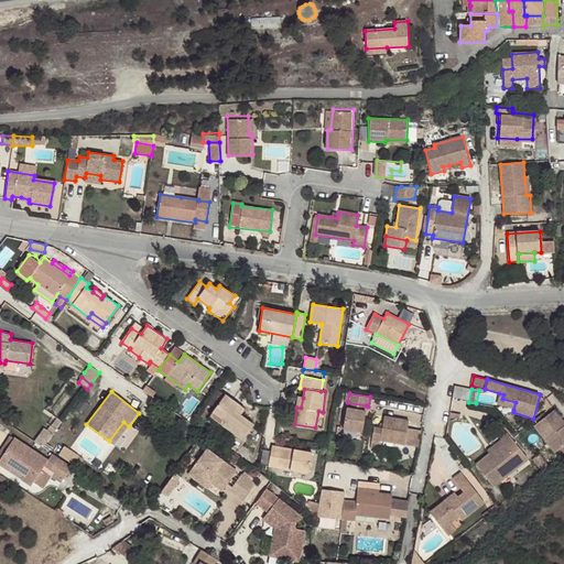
[(497,404),(513,410),(516,402),(502,399),(503,394),(499,393),(497,404)]
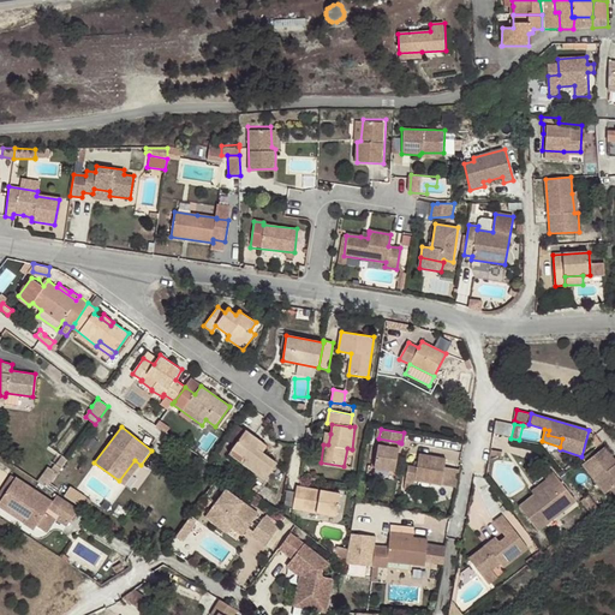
[(257,449),(263,442),(245,430),(232,449),(245,459),(243,463),(266,481),(278,464),(262,453),(257,449)]
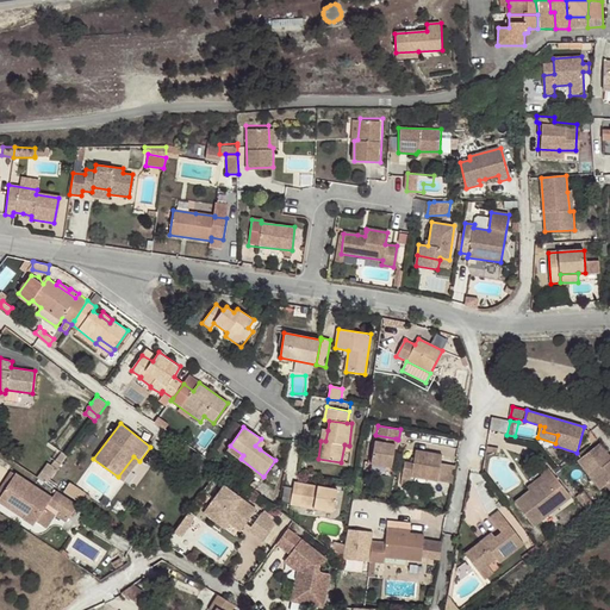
[(266,442),(261,439),(255,446),(260,449),(266,442)]
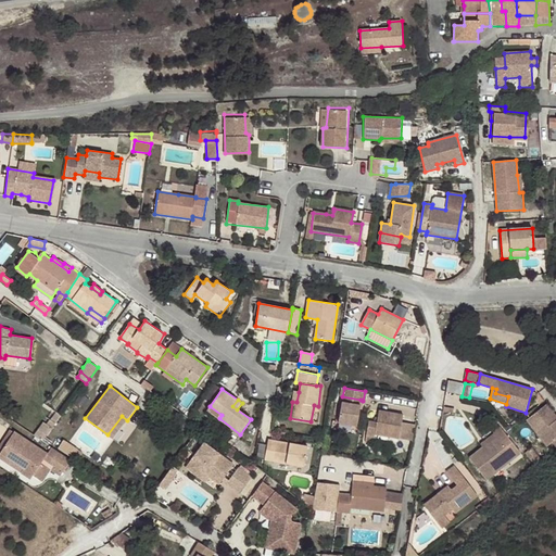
[(357,426),(361,405),(342,402),(339,422),(357,426)]
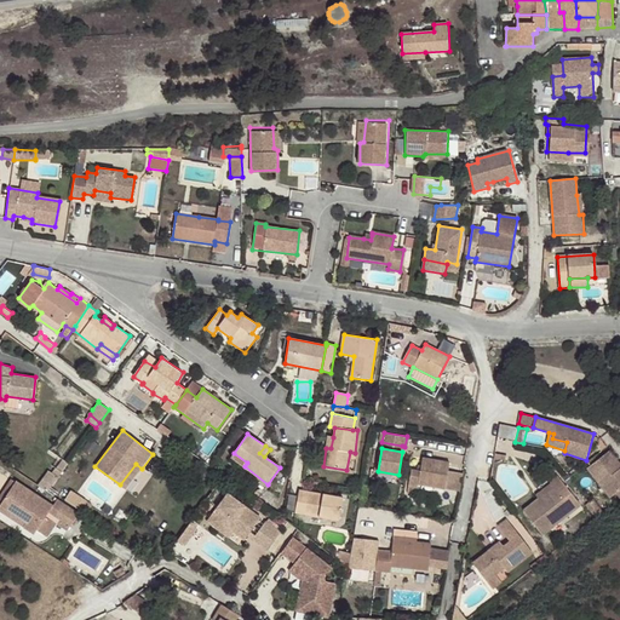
[(619,463),(610,451),(586,468),(609,498),(616,493),(619,498),(619,463)]
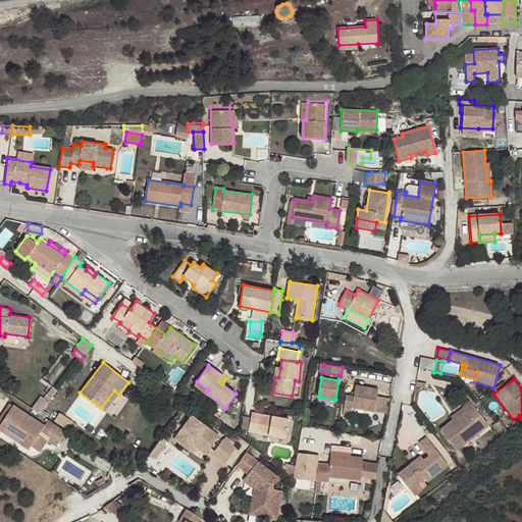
[(208,389),(197,381),(194,384),(206,393),(208,389)]
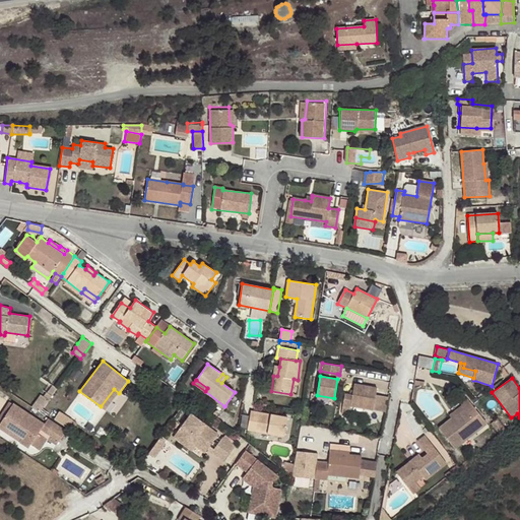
[(376,394),(377,388),(354,384),(352,395),(345,394),(342,413),(349,414),(350,406),(373,410),(374,409),(376,394)]
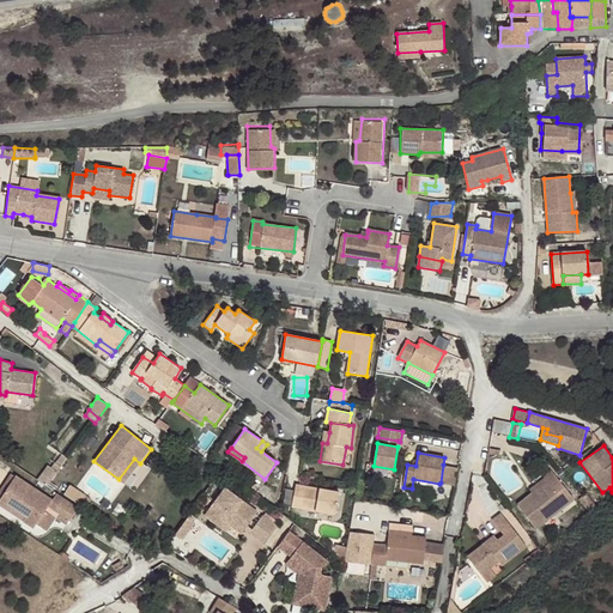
[(125,484),(140,463),(134,459),(119,479),(125,484)]
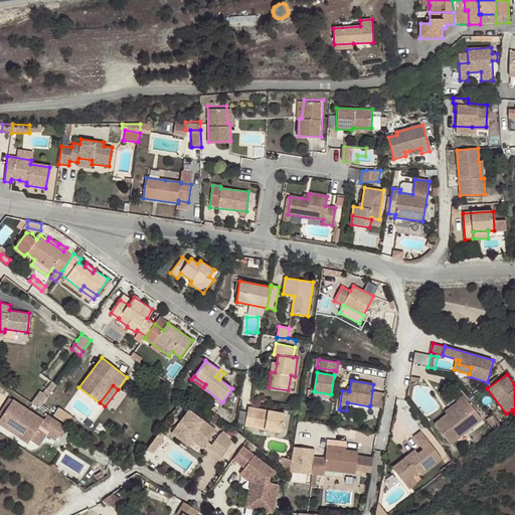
[(48,395),(52,391),(46,386),(43,391),(48,395)]
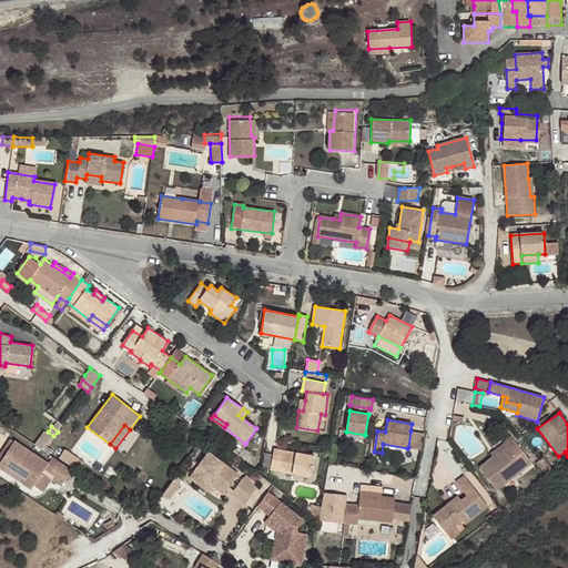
[(49,444),(53,436),(48,432),(44,429),(39,437),(49,444)]
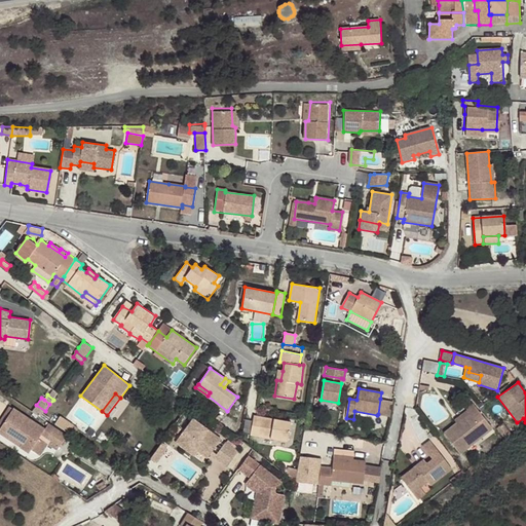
[(393,401),(380,399),(378,414),(390,416),(393,401)]
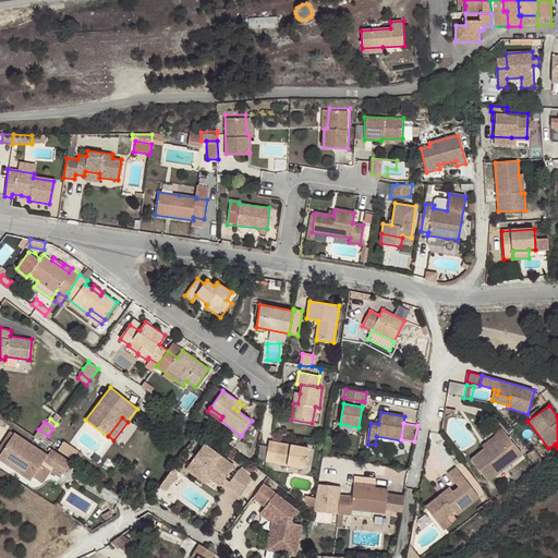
[(495,434),(496,435),(499,438),(484,449),(471,460),(488,482),(523,456),(501,428),(495,434)]
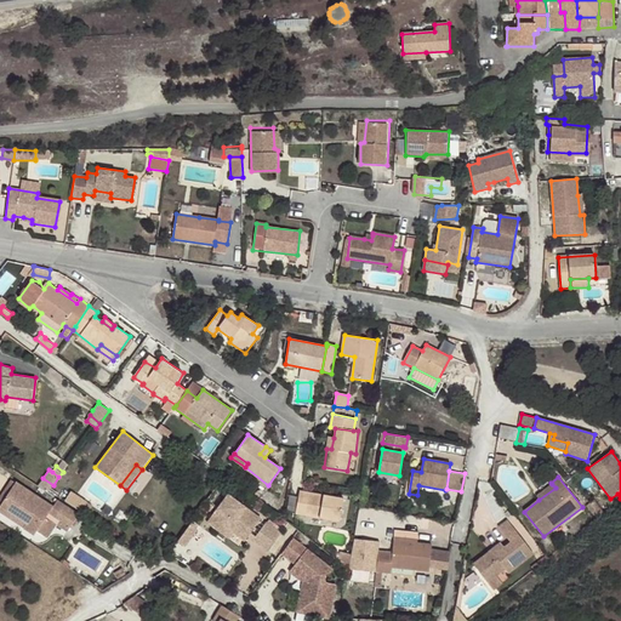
[(43,478),(38,486),(47,493),(53,485),(43,478)]
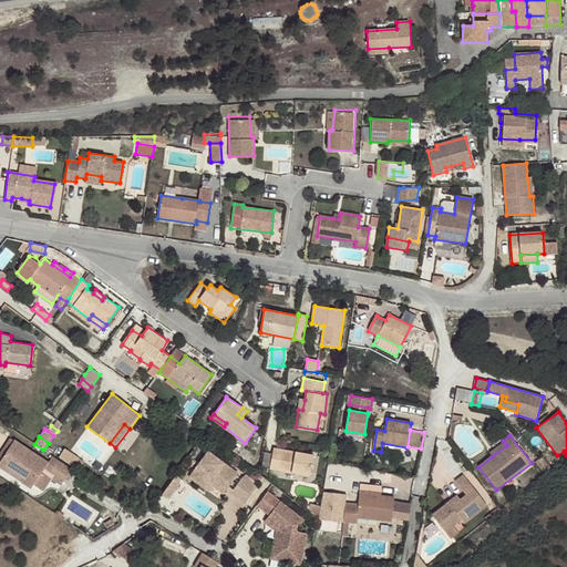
[(64,482),(72,468),(53,455),(48,463),(13,440),(0,462),(23,478),(21,482),(31,490),(44,470),(64,482)]
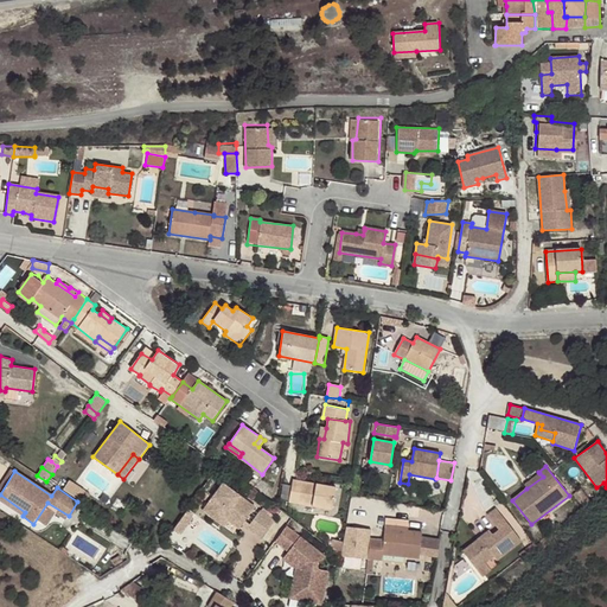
[(543,477),(540,473),(524,485),(526,489),(543,477)]
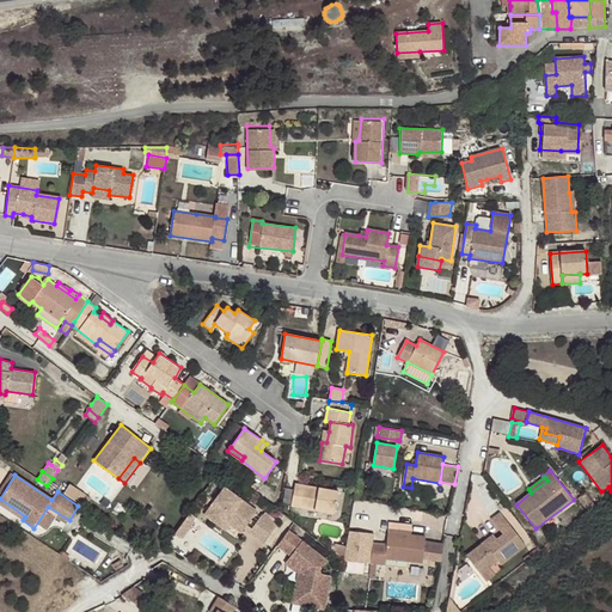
[(86,495),(71,484),(65,493),(80,503),(86,495)]
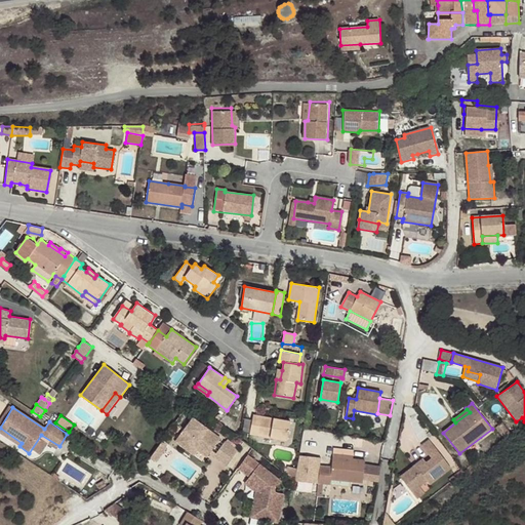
[(288,440),(290,420),(260,415),(259,420),(252,419),(250,434),(288,440)]
